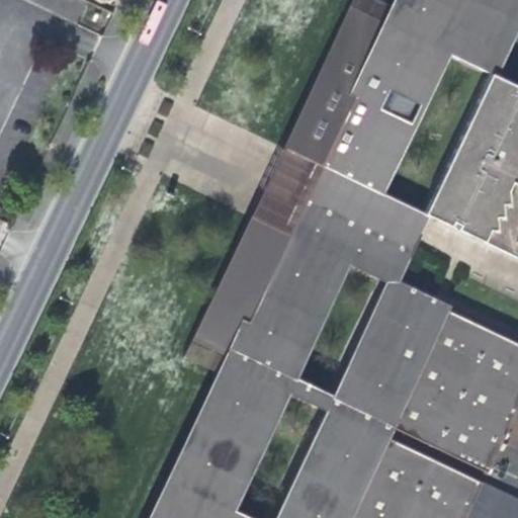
[(220,517),(225,509),(282,390),(289,374),(345,259),(378,190),(445,50),(491,72),(517,14),(517,0),(398,0),(396,5),(387,21),(352,5),(283,153),(320,163),(287,232),(252,214),(195,332),(230,349),(219,372),(149,517),(220,517)]
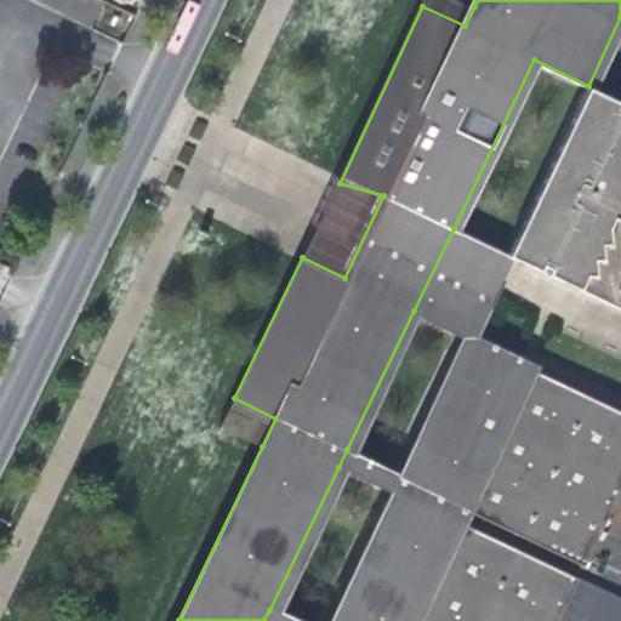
[(465,26),(474,6),(462,0),(425,0),(422,6),(465,26)]
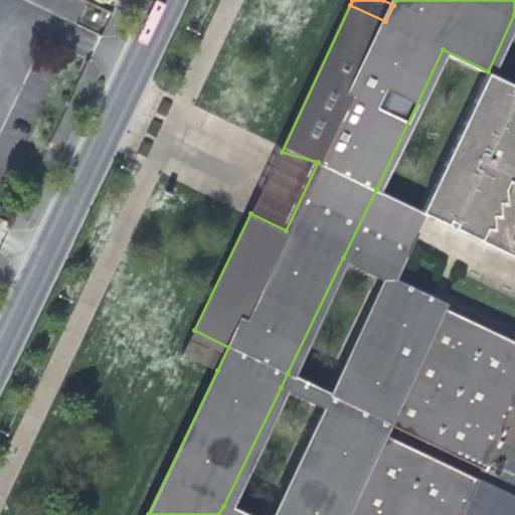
[(514,83),(488,71),(419,210),(426,213),(514,255),(514,83)]
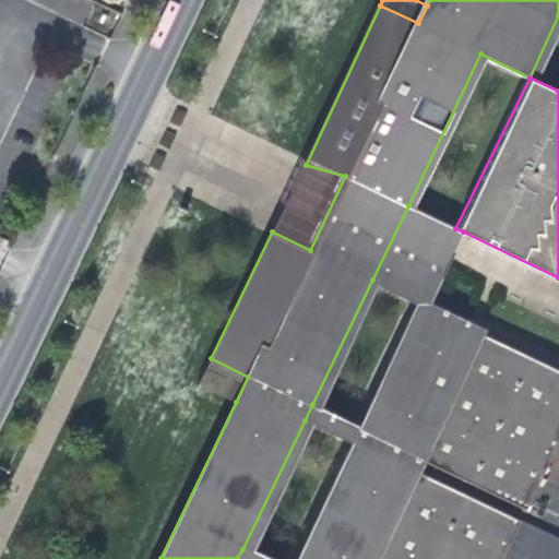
[(345,176),(306,165),(290,193),(272,232),(310,250),(345,176)]
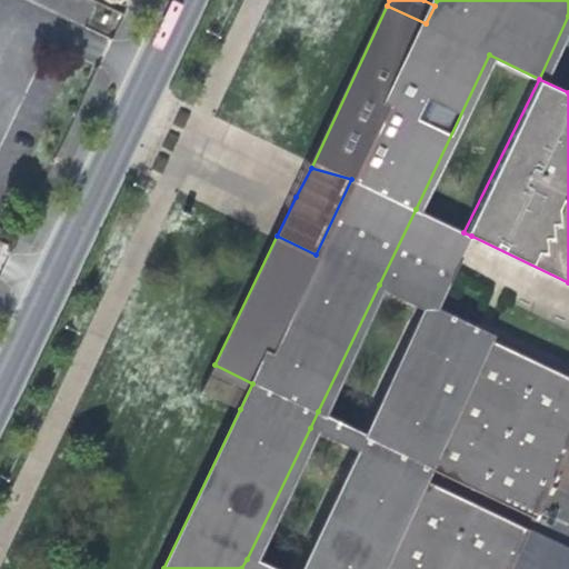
[(463,232),(416,209),(379,285),(427,308),(435,311),(471,236),(463,232)]
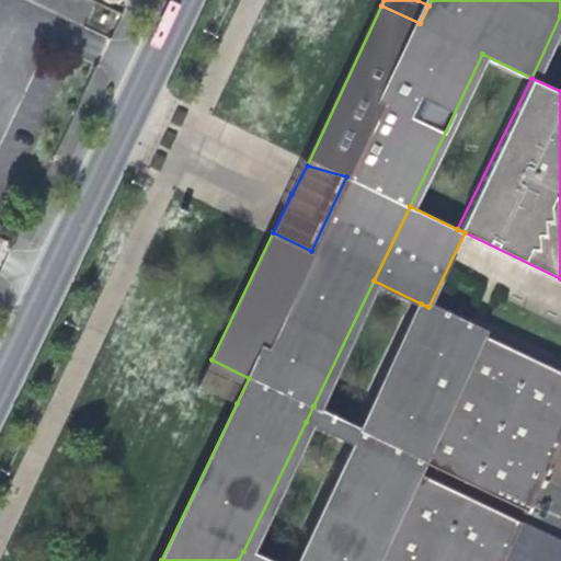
[(560,369),(479,331),(477,335),(468,332),(470,328),(428,307),(421,304),(361,430),(313,405),(306,422),(353,445),(296,560),(262,560),(243,551),(238,560),(501,560),(503,558),(510,560),(560,560),(560,540),(414,470),(420,459),(526,511),(560,437),(560,369)]
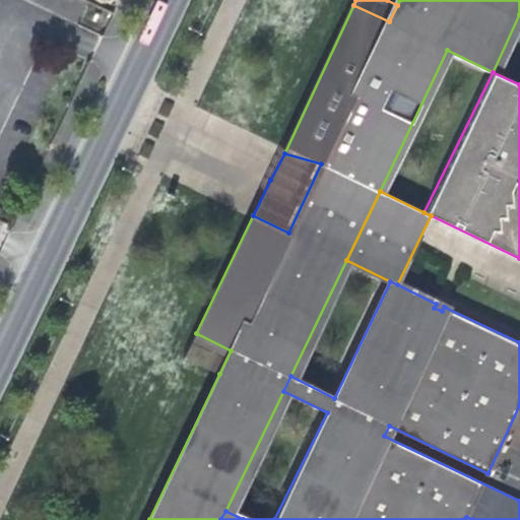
[(231,350),(196,333),(185,356),(219,374),(231,350)]
